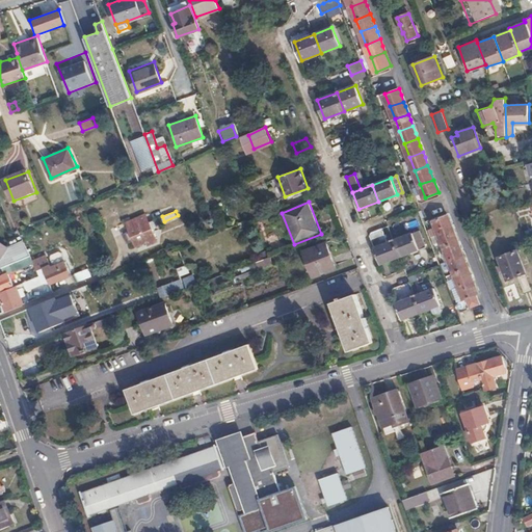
[(150,221),(145,213),(128,221),(137,244),(148,240),(149,243),(157,239),(152,229),(157,227),(154,219),(150,221)]
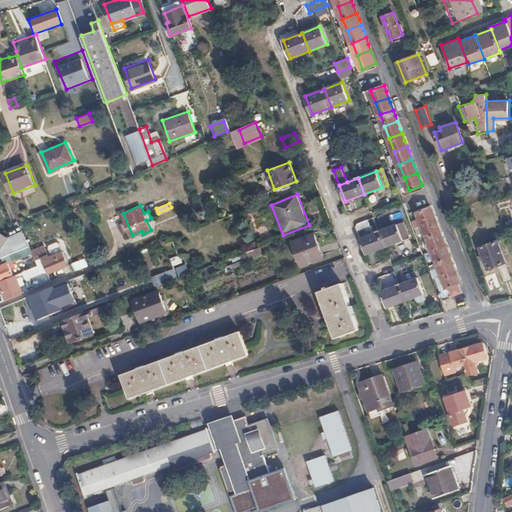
[(417,212),(421,224),(435,219),(430,207),(417,212)]
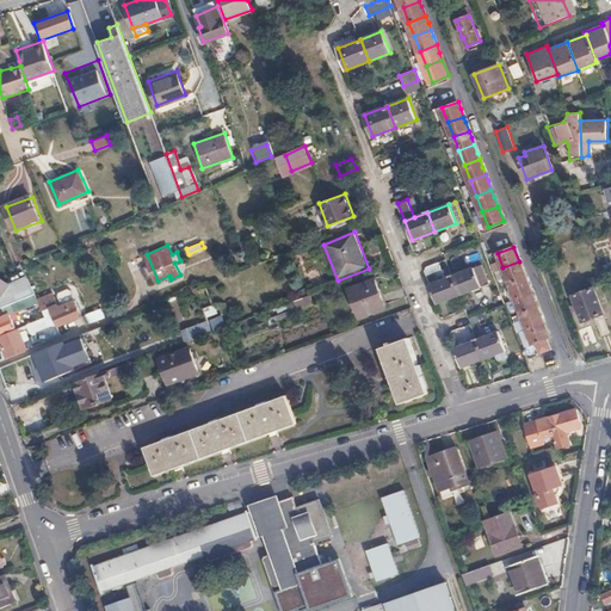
[(421,261),(431,283),(445,278),(437,255),(421,261)]
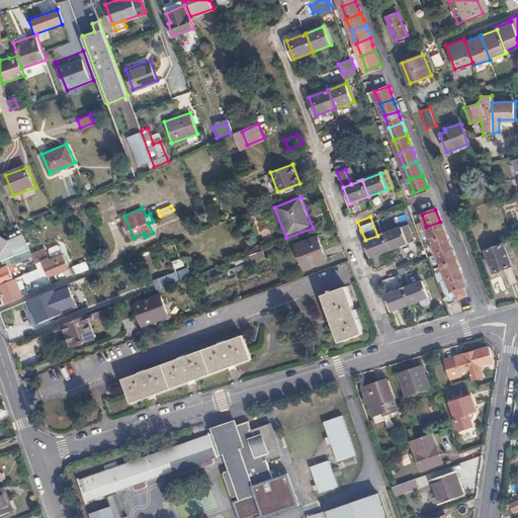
[(431,240),(445,235),(440,222),(426,227),(431,240)]
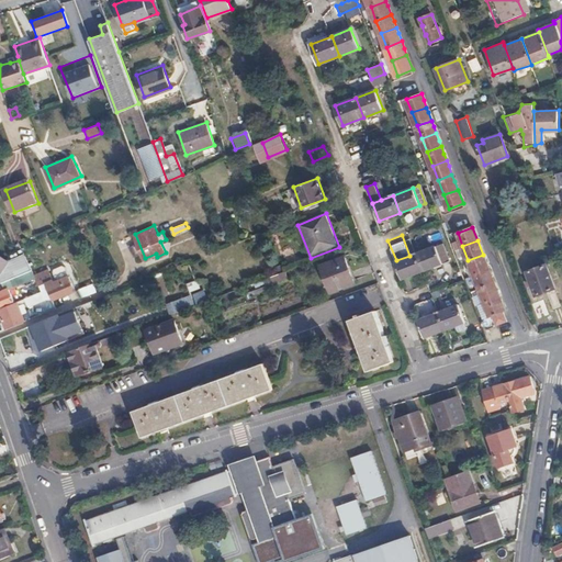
[(435,246),(442,263),(449,261),(442,243),(435,246)]
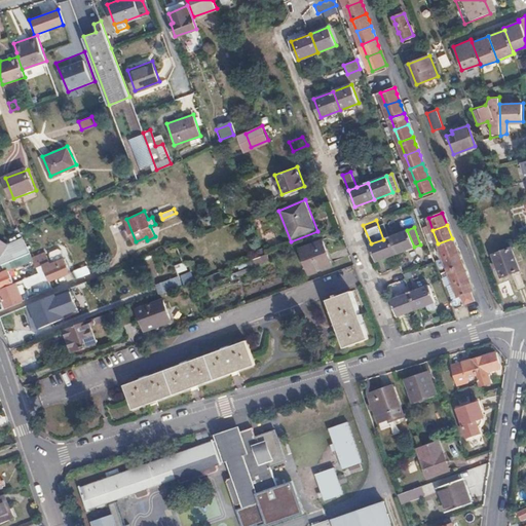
[(388,237),(396,254),(414,247),(407,230),(388,237)]
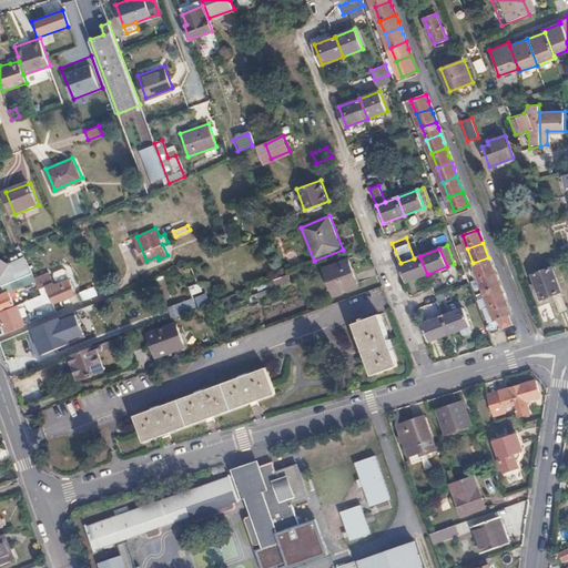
[(0,283),(1,285),(33,272),(24,255),(9,263),(0,257),(0,283)]
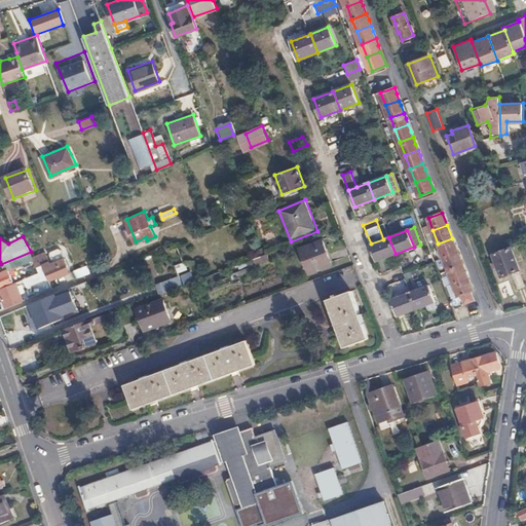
[(376,261),(396,254),(388,237),(383,239),(371,243),(369,245),(376,261)]
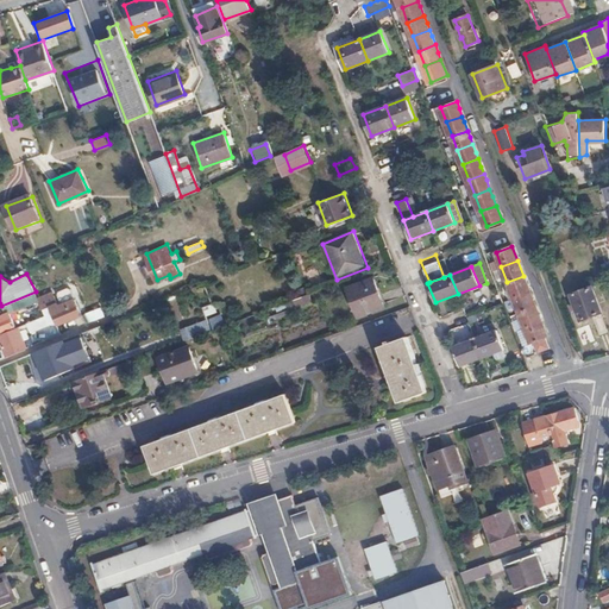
[(513,297),(529,292),(523,276),(507,282),(513,297)]
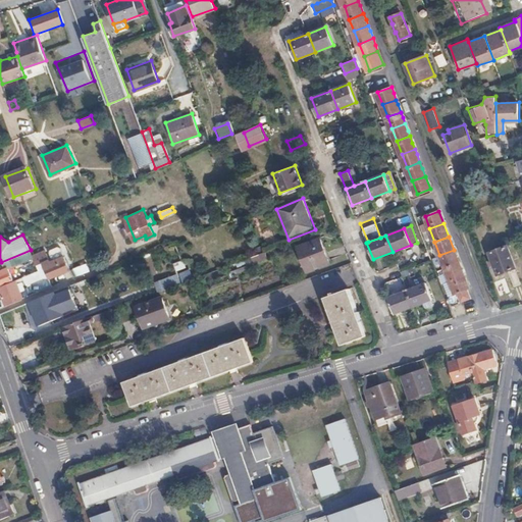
[(330,263),(321,240),(299,247),(309,271),(330,263)]
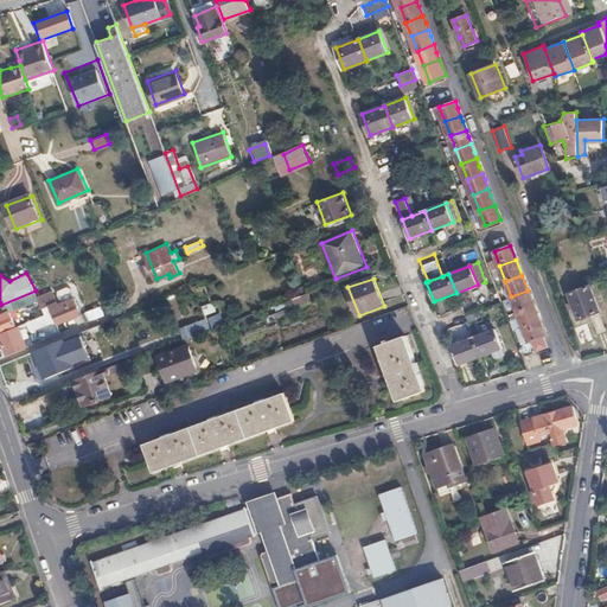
[(589,286),(570,293),(580,319),(599,312),(589,286)]
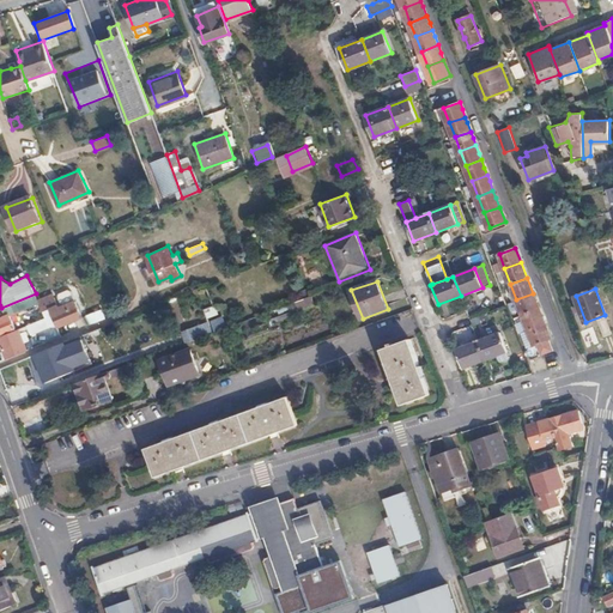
[(50,307),(55,320),(59,326),(83,316),(73,291),(70,290),(58,295),(56,298),(59,304),(56,305),(50,307)]
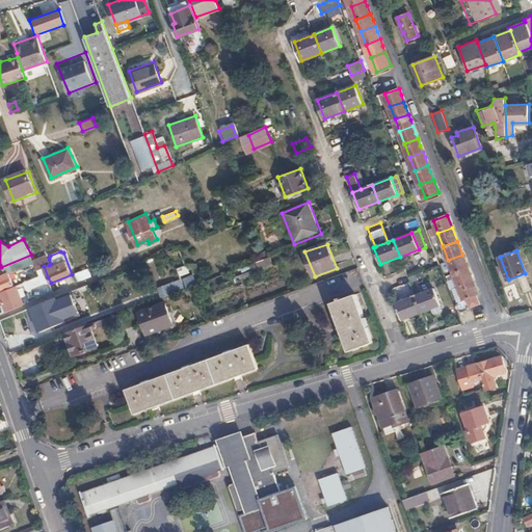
[(33,259),(38,268),(44,266),(49,265),(46,258),(45,255),(33,259)]
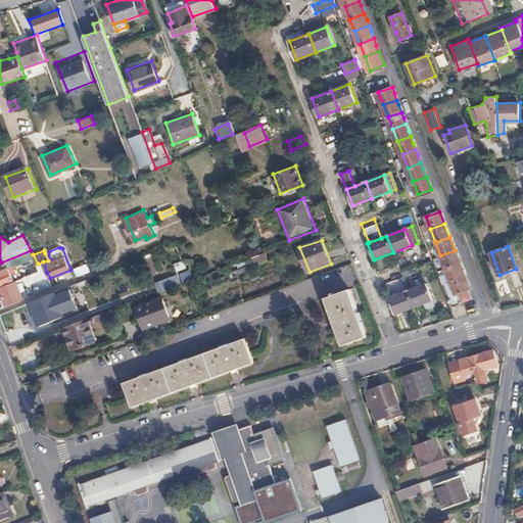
[(444,267),(459,262),(455,250),(440,255),(444,267)]
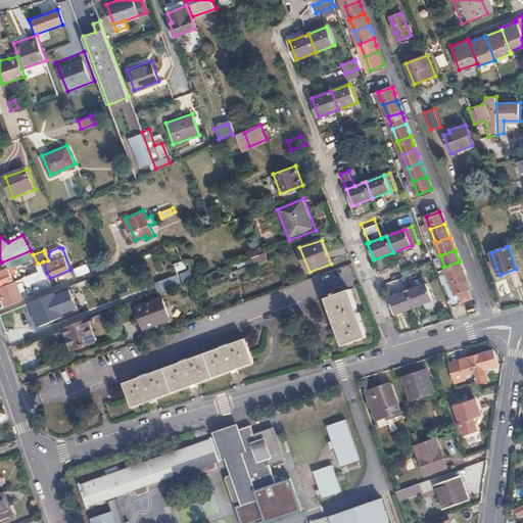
[(243,260),(245,266),(259,260),(258,255),(256,255),(243,260)]
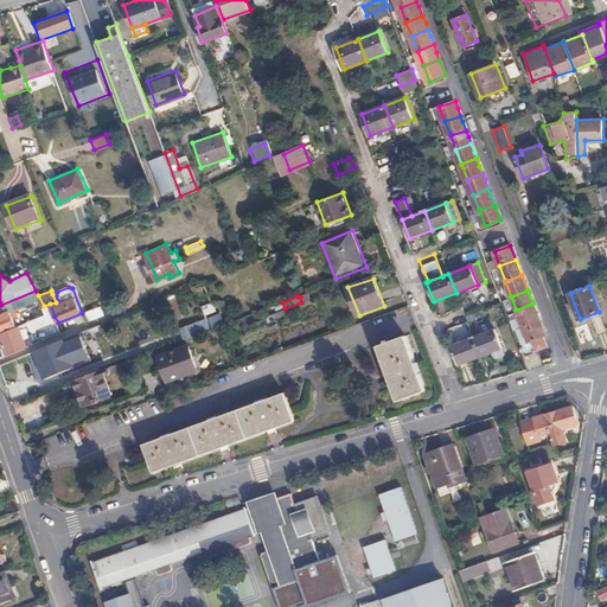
[(48,313),(27,320),(30,326),(55,317),(50,304),(44,306),(48,313)]
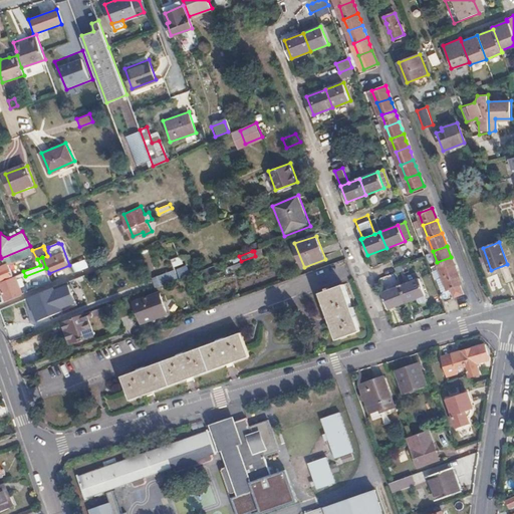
[(442,275),(456,270),(451,257),(437,262),(442,275)]
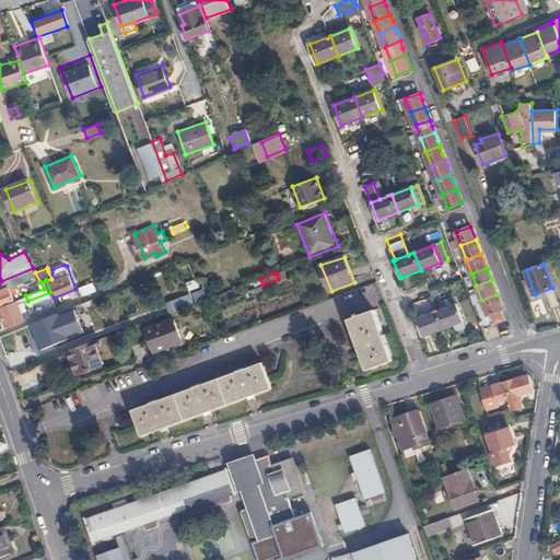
[(79,288),(82,295),(95,290),(92,282),(79,288)]
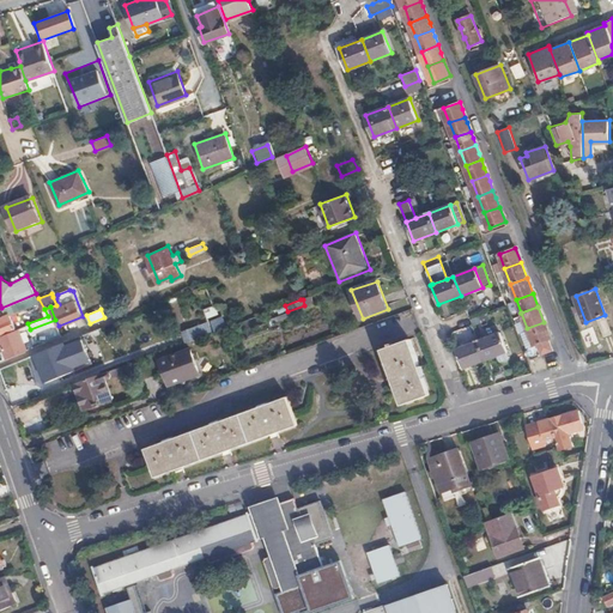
[(0,332),(17,325),(12,316),(0,322),(0,332)]
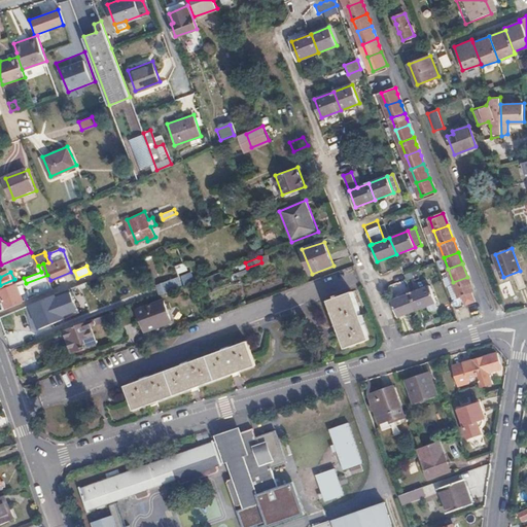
[(461,295),(471,291),(472,290),(467,277),(453,282),(454,283),(447,285),(452,299),(461,295)]
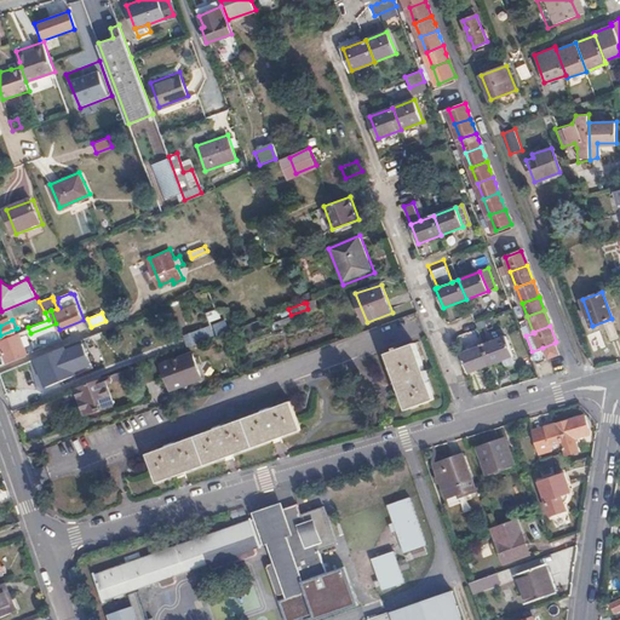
[(210,327),(184,334),(187,345),(212,339),(210,327)]
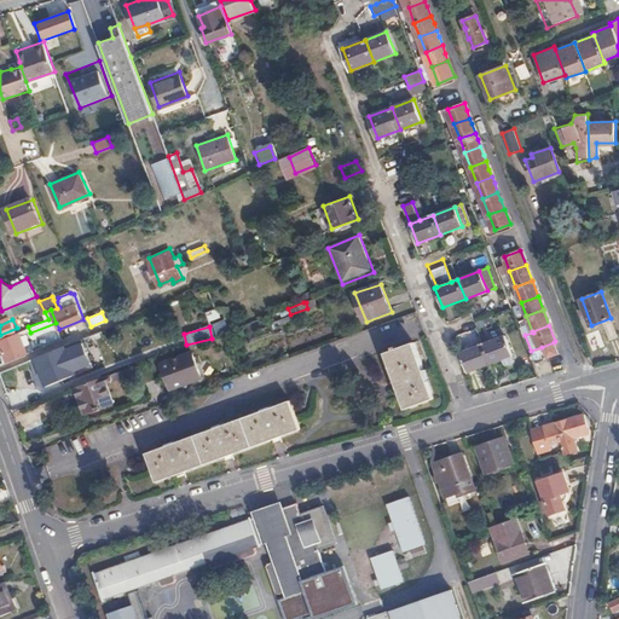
[(0,340),(0,346),(6,362),(28,352),(24,345),(30,342),(27,334),(21,336),(19,333),(0,340)]
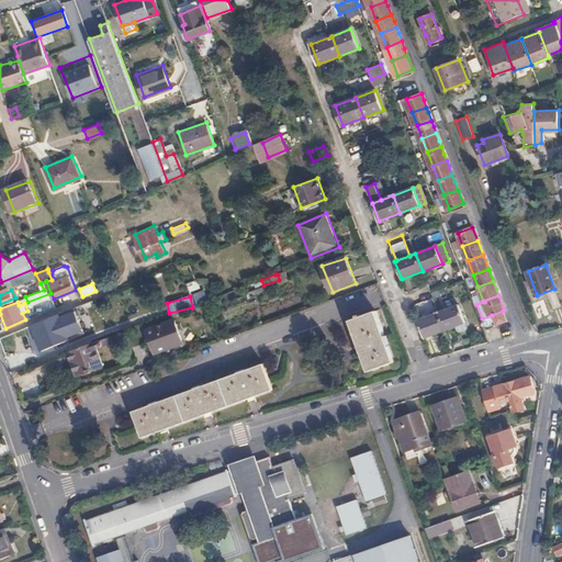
[(58,307),(66,326),(79,321),(71,302),(58,307)]
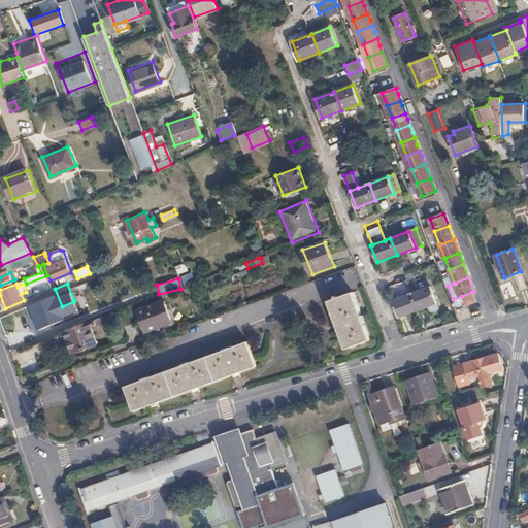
[(410,293),(418,310),(436,303),(430,286),(410,293)]
